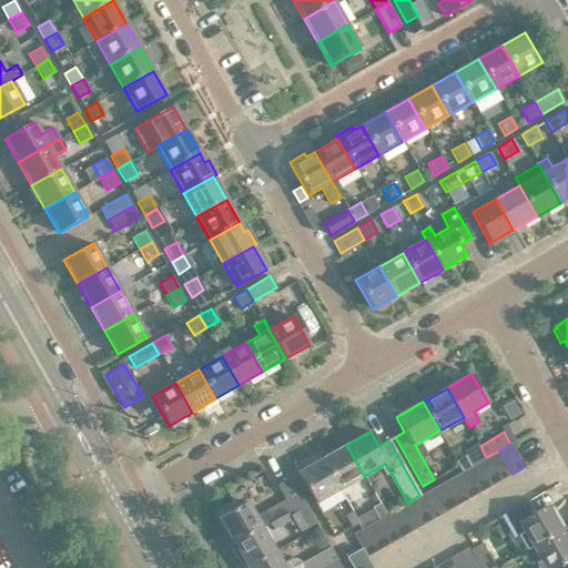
[(346,445),(322,459),(340,490),(364,476),(346,445)]
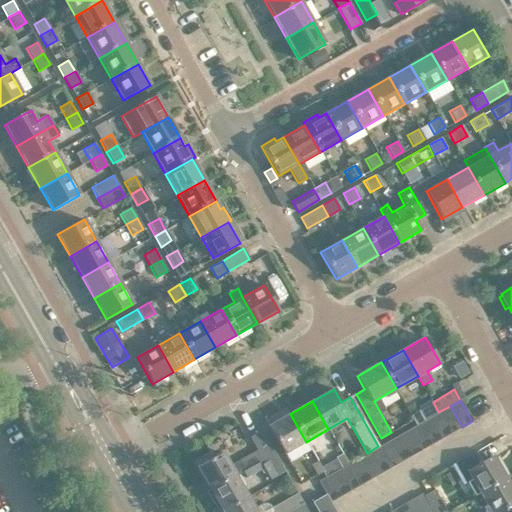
[(424,420),(430,417),(438,412),(433,402),(418,410),(424,420)]
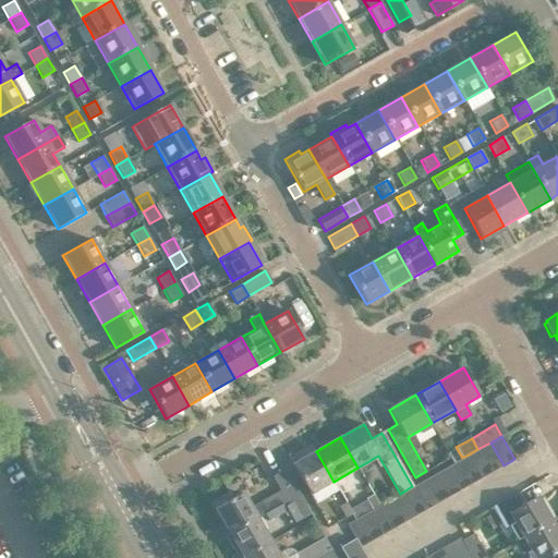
[(493,471),(504,465),(490,443),(480,448),(493,471)]
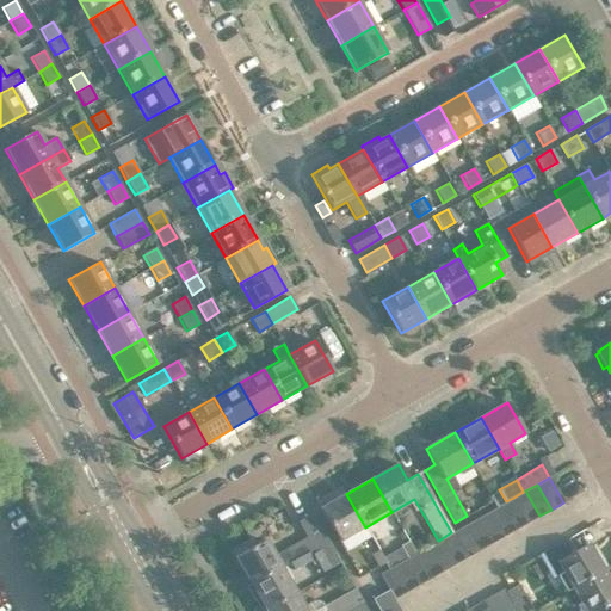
[(528,523),(539,516),(525,491),(523,492),(513,498),(528,523)]
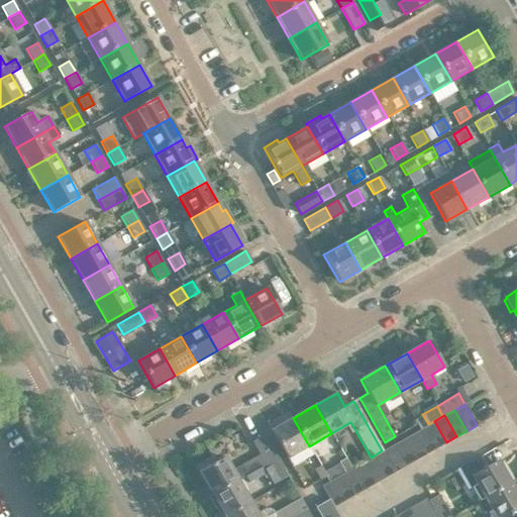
[(287,458),(309,446),(293,418),(271,430),(287,458)]
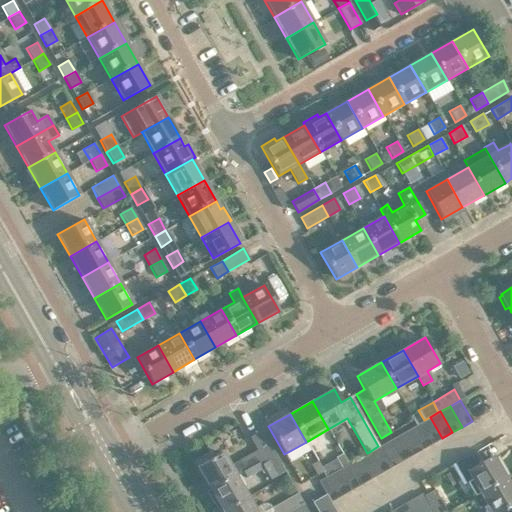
[(431,444),(442,438),(430,417),(424,420),(419,423),(431,444)]
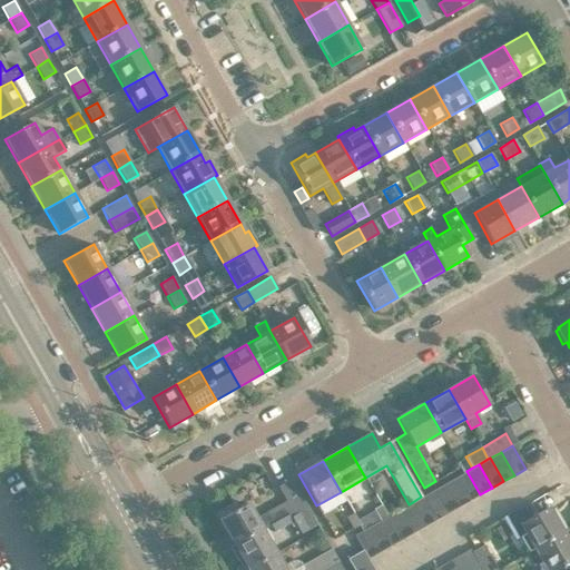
[(469,501),(480,494),(467,471),(455,478),(469,501)]
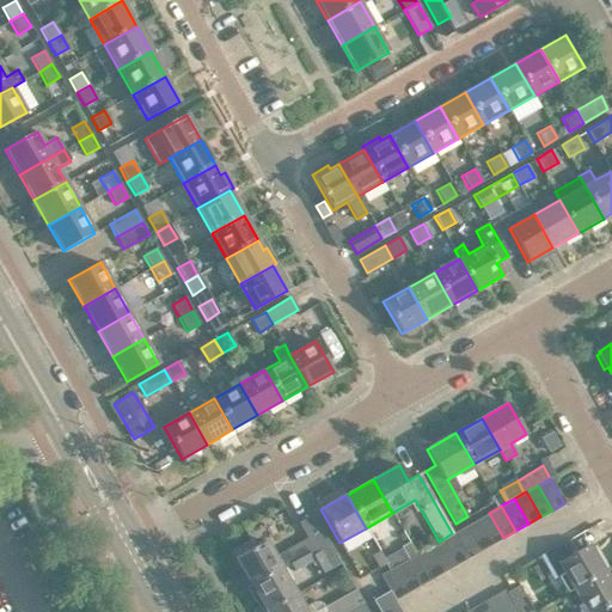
[(491,545),(503,538),(489,513),(477,520),(491,545)]
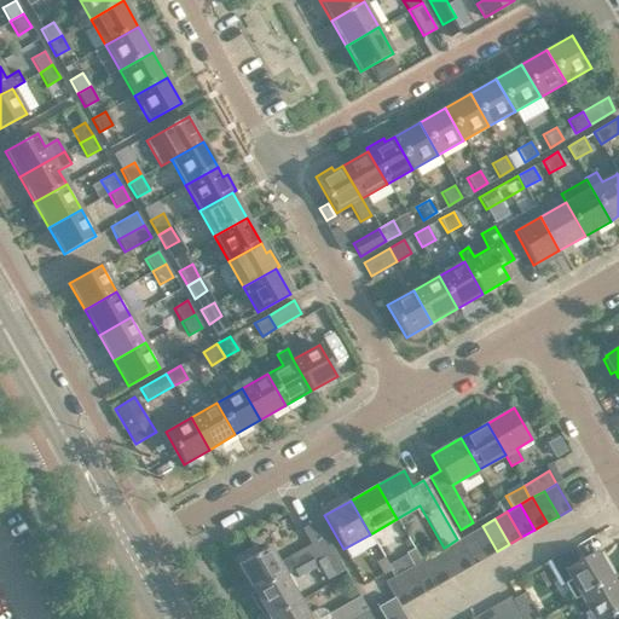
[(284,574),(293,570),(331,548),(316,521),(301,528),(310,544),(277,563),(268,548),(254,555),(250,549),(236,557),(239,565),(238,565),(253,591),(283,574),(284,574)]
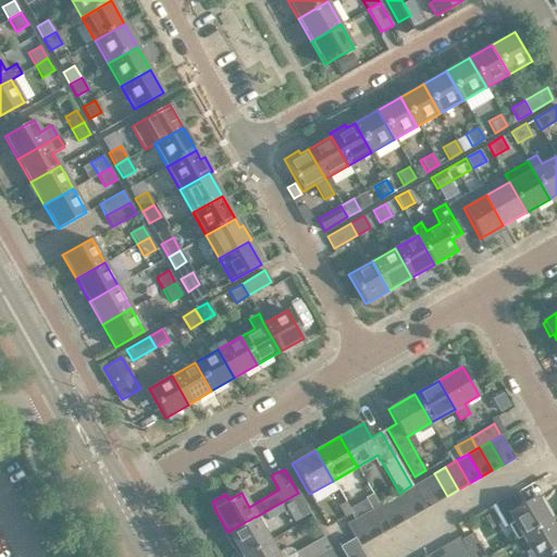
[(436,502),(447,496),(434,473),(423,479),(436,502)]
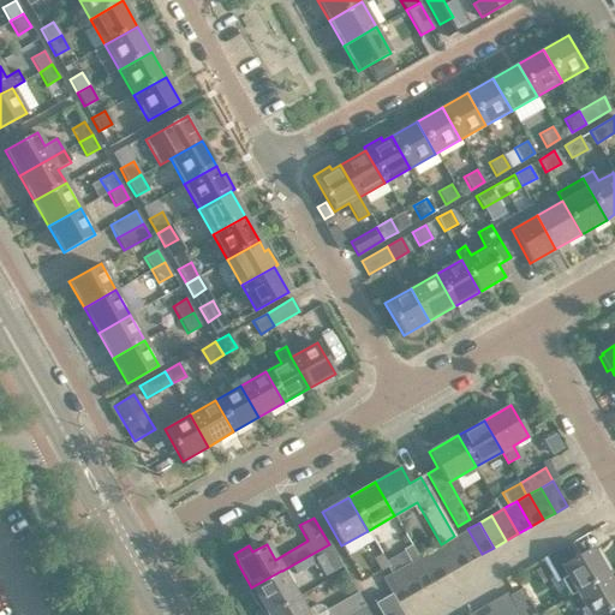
[(470,561),(482,554),(467,529),(455,536),(470,561)]
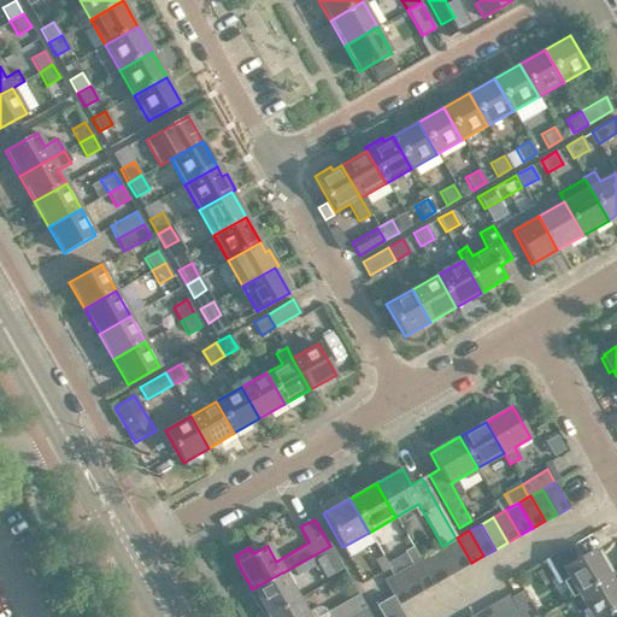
[(457,538),(456,538),(445,545),(459,570),(471,563),(457,538)]
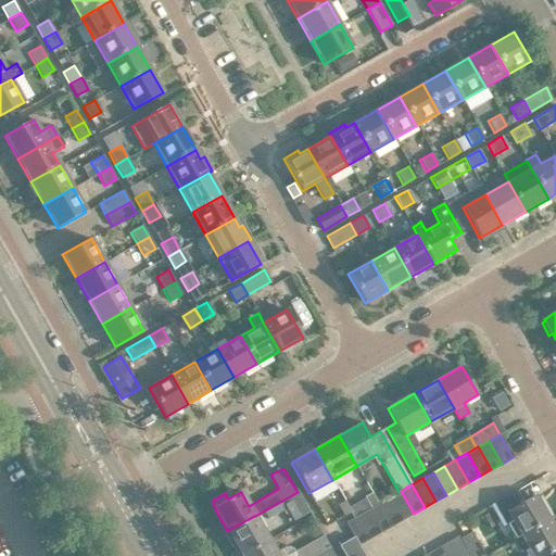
[(402,520),(414,514),(401,491),(399,492),(389,497),(402,520)]
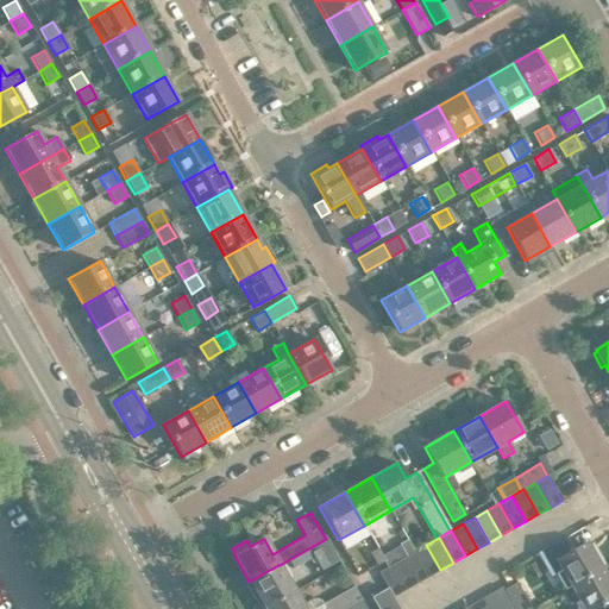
[(338,560),(326,539),(288,560),(294,570),(314,559),(321,571),(338,560)]
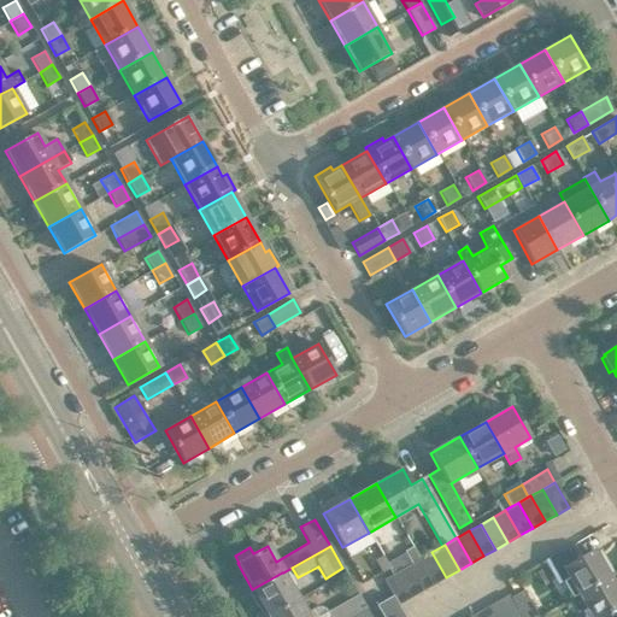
[(576,559),(569,546),(544,560),(557,585),(564,581),(574,598),(609,577),(613,575),(604,558),(599,560),(593,550),(576,559)]
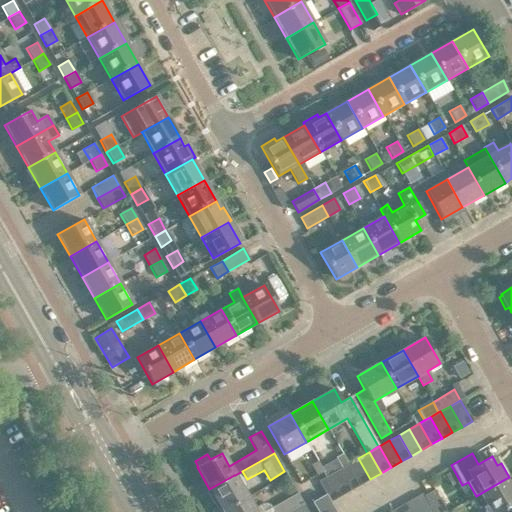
[(341,468),(348,464),(342,454),(335,457),(341,468)]
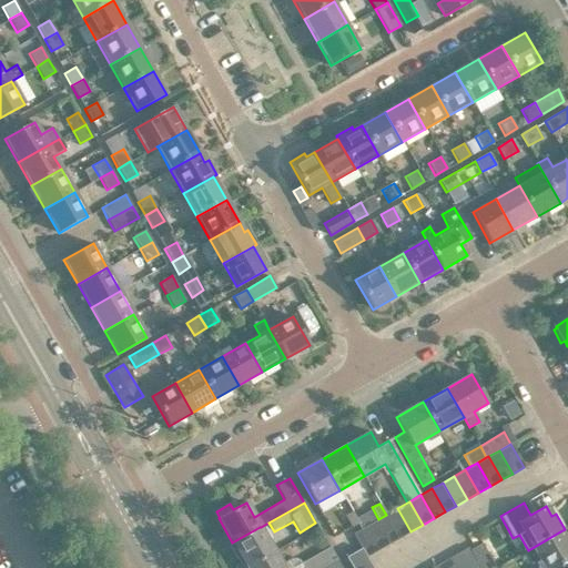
[(399,538),(411,531),(397,508),(386,515),(399,538)]
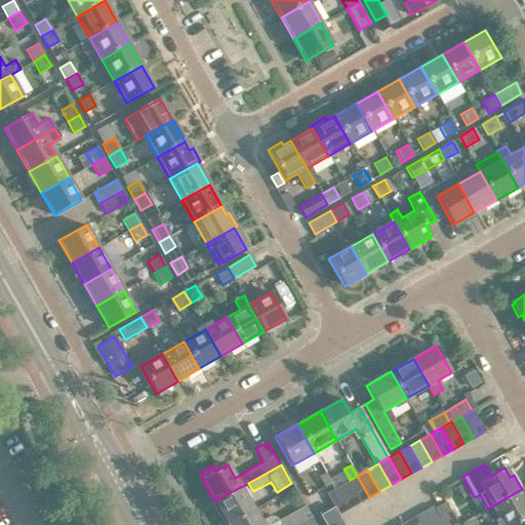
[(324,487),(331,483),(325,473),(318,477),(324,487)]
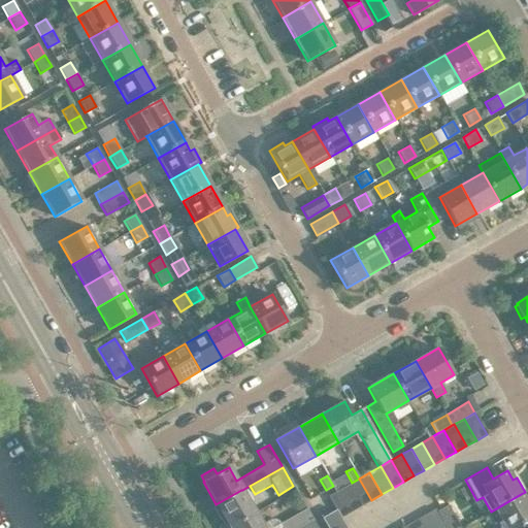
[(361,505),(371,500),(359,479),(352,483),(349,484),(361,505)]
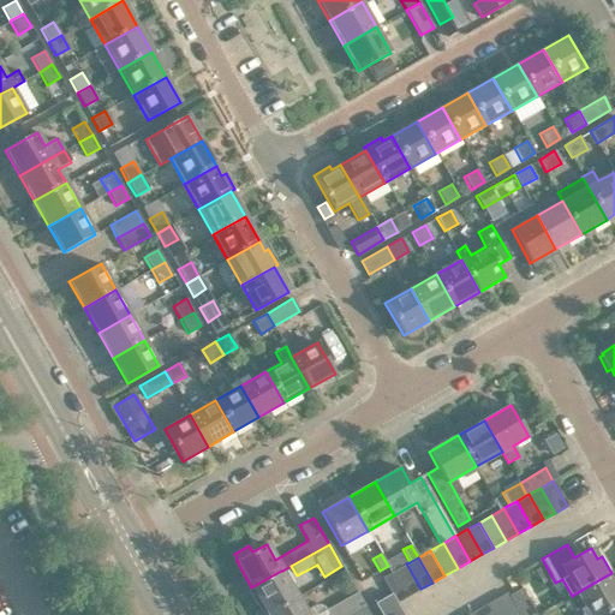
[(408,596),(421,589),(406,563),(394,571),(408,596)]
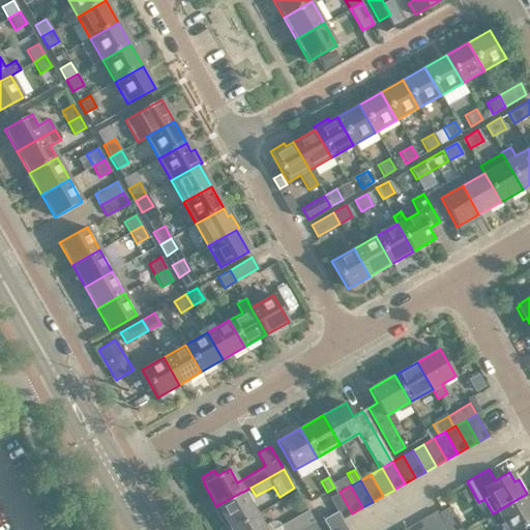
[(243,492),(242,492),(216,506),(217,506),(213,509),(213,510),(214,510),(221,521),(224,519),(230,529),(256,514),(243,492)]
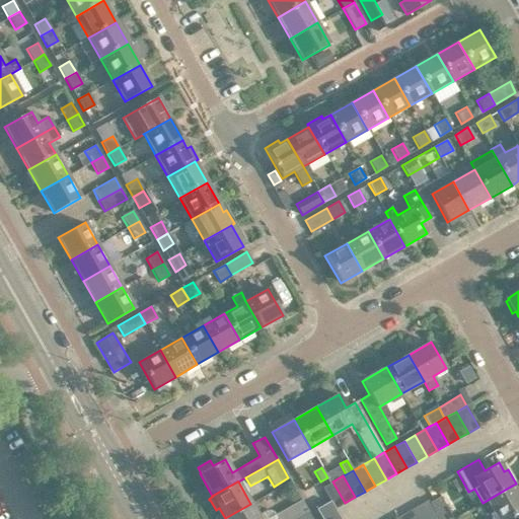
[(322,488),(329,501),(335,509),(345,503),(332,482),(322,488)]
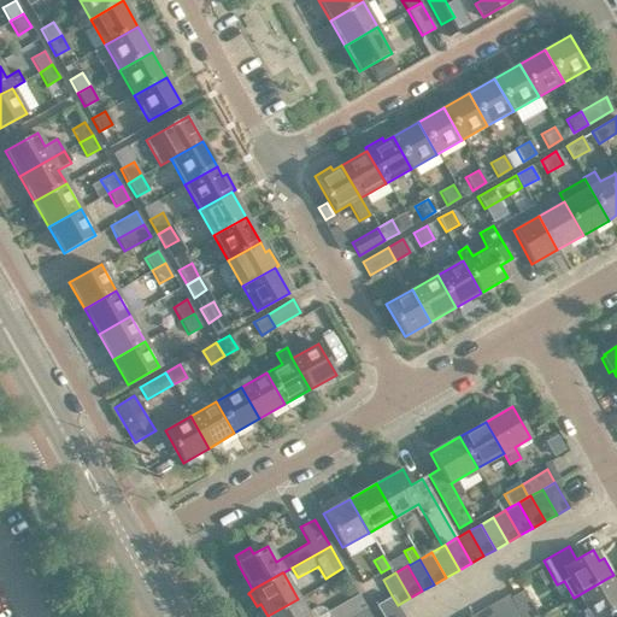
[(616,591),(609,577),(574,598),(570,599),(576,611),(585,606),(589,616),(600,616),(616,607),(616,591)]
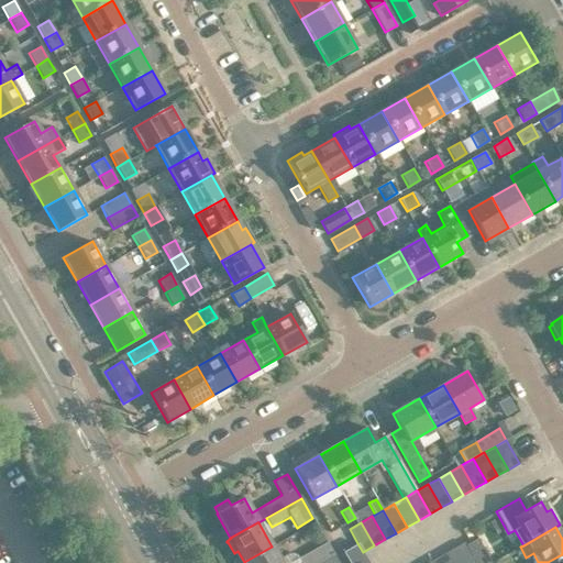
[(490,562),(476,539),(465,545),(474,562),(490,562)]
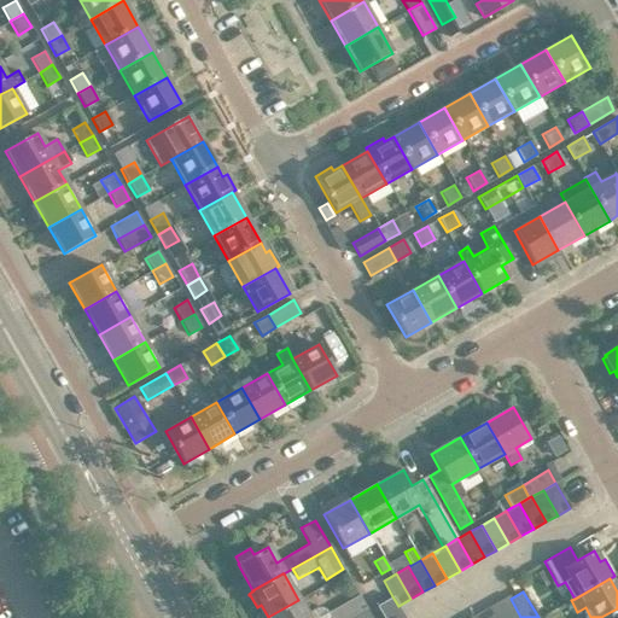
[(327,617),(330,617),(351,617),(367,610),(359,595),(327,613),(324,610),(319,608),(315,610),(307,613),(298,600),(268,617),(327,617)]
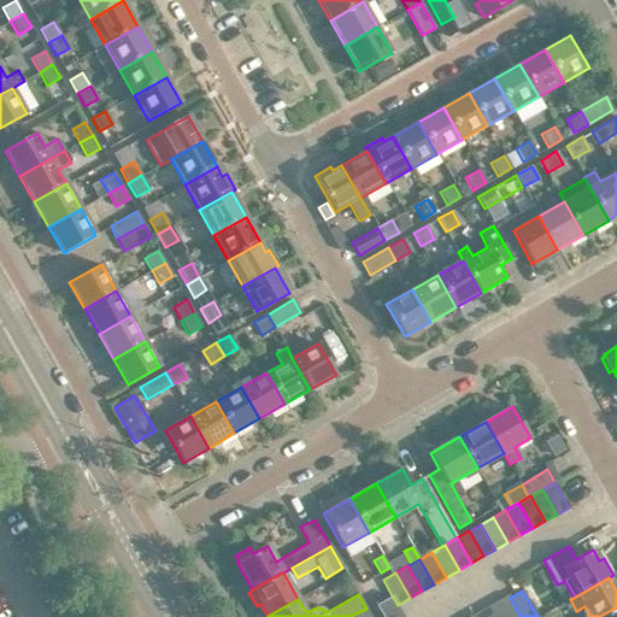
[(519,616),(510,598),(507,594),(507,595),(494,603),(503,616),(519,616)]
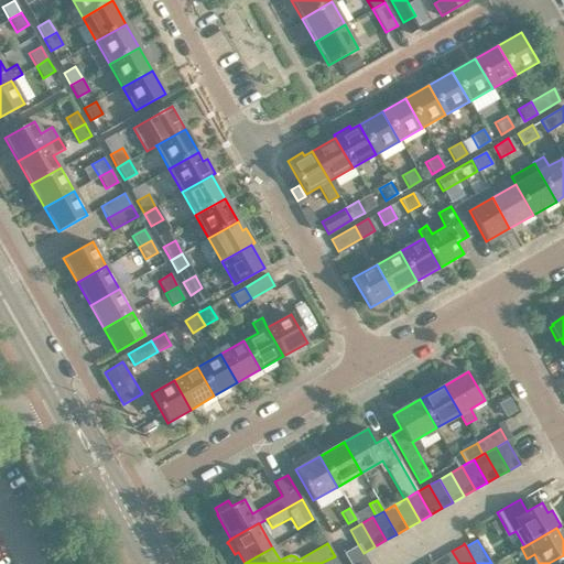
[(369,563),(364,553),(358,544),(343,553),(348,563),(369,563)]
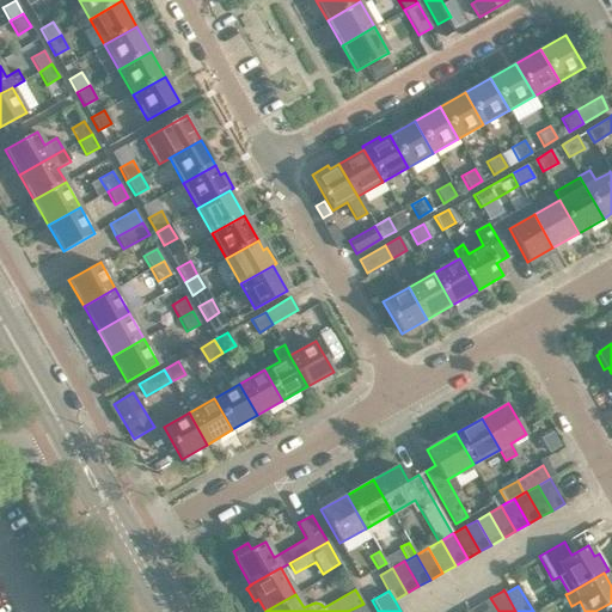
[(479,604),(484,611),(499,611),(490,598),(479,604)]
